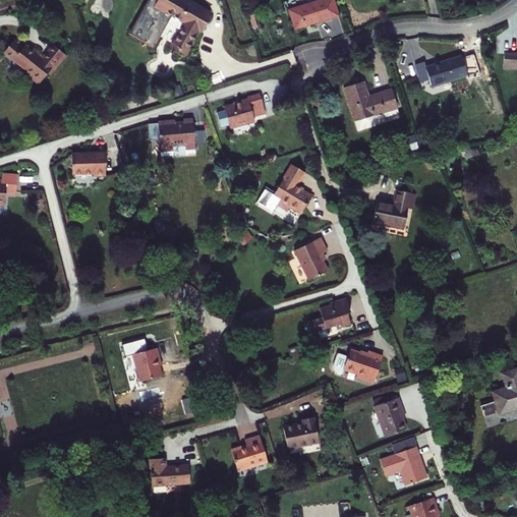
[(102,0),(101,8),(116,12),(118,0),(102,0)]
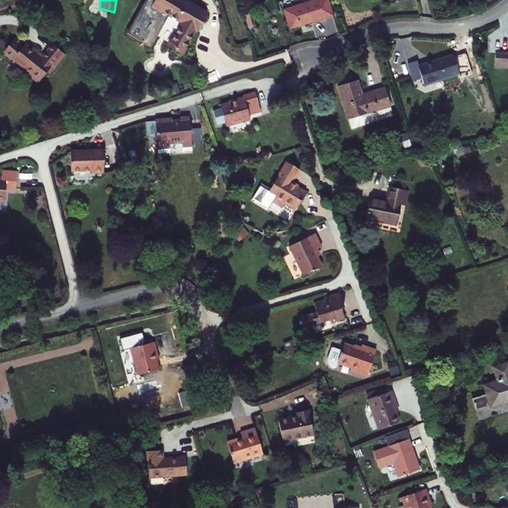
[(143,0),(127,30),(149,42),(166,13),(179,21),(166,43),(183,53),(207,9),(190,0),(143,0)]
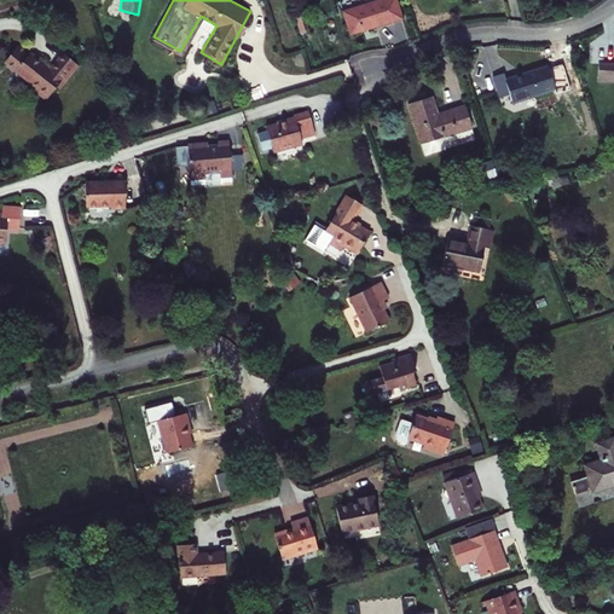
[(364,0),(343,7),(351,30),(401,13),(397,0),(364,0)]
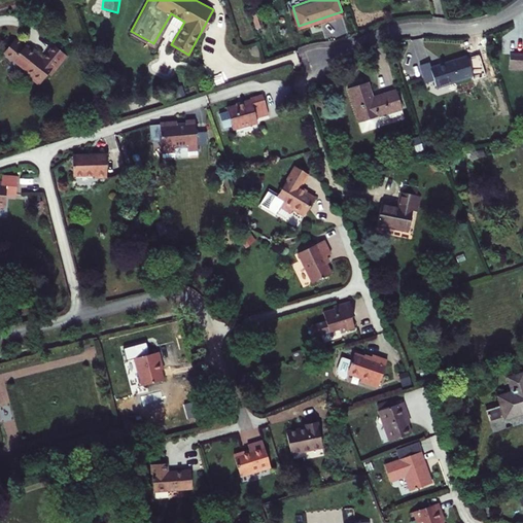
[(15,39),(3,55),(25,72),(23,74),(39,88),(48,75),(51,77),(67,58),(54,46),(41,62),(37,59),(39,57),(26,46),(24,50),(21,47),(23,45),(15,39)]
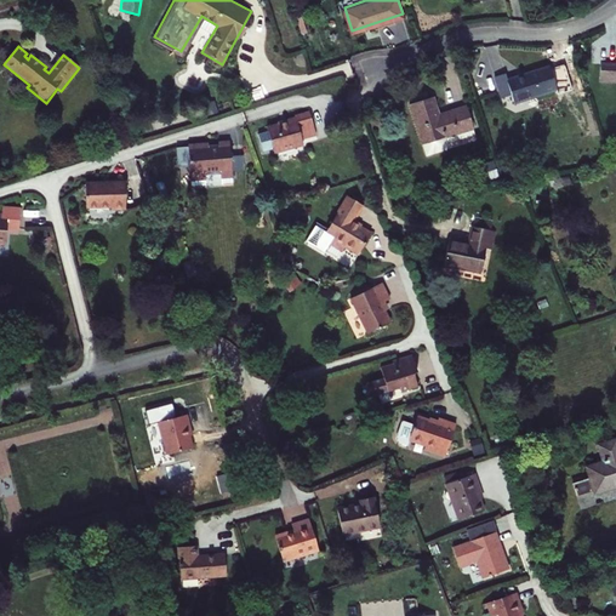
[(615,66),(603,66),(603,85),(615,84),(615,66)]
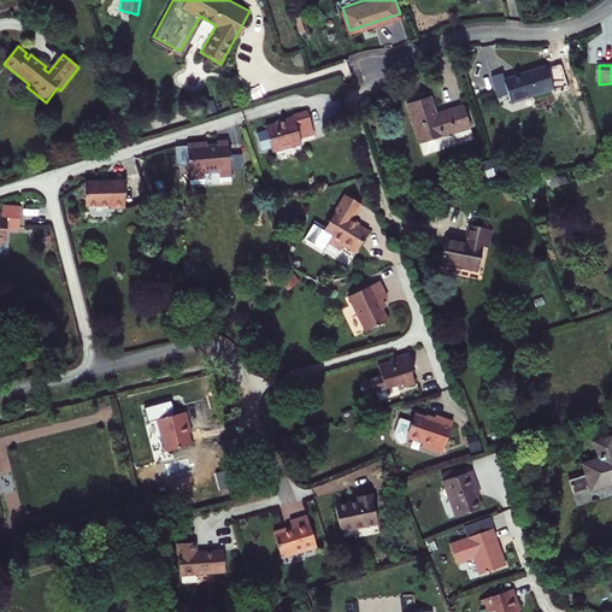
[(501,76),(492,78),(498,100),(507,98),(510,106),(553,93),(546,68),(502,81),(501,76)]
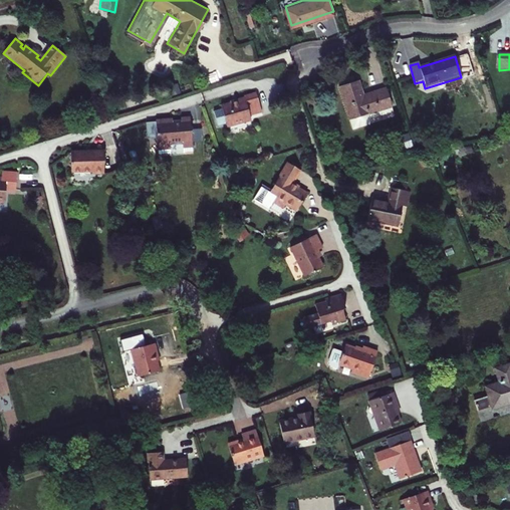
[(357,81),(339,87),(352,130),(354,130),(353,128),(368,122),(371,118),(394,111),(388,89),(361,96),(357,81)]
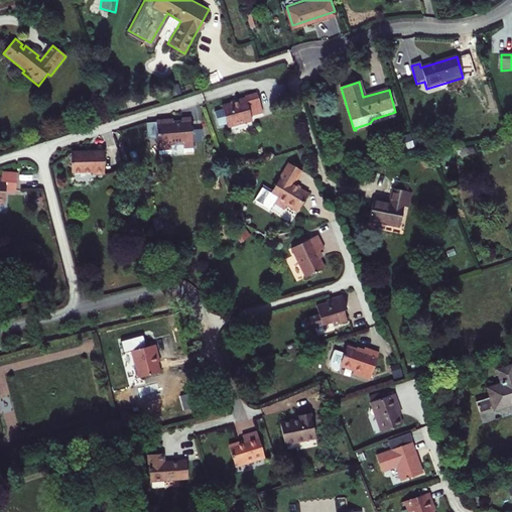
[(267,111),(261,92),(249,96),(250,98),(226,106),(232,127),(257,119),(255,115),(267,111)]
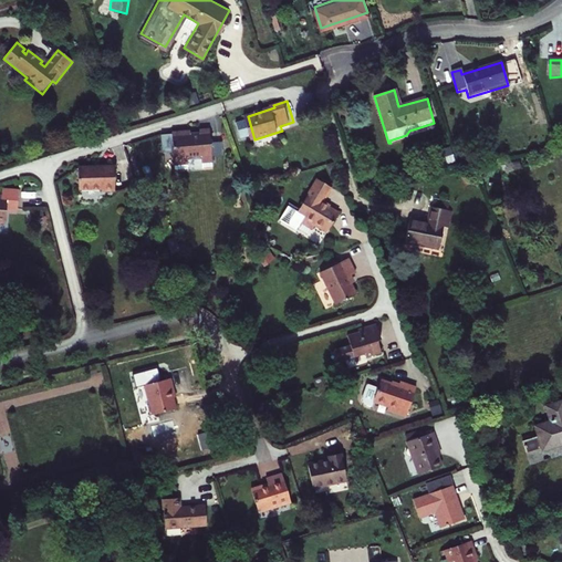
[(185,135),(173,136),(177,169),(190,167),(193,170),(203,168),(205,166),(215,165),(211,132),(201,133),(201,136),(185,138),(185,135)]
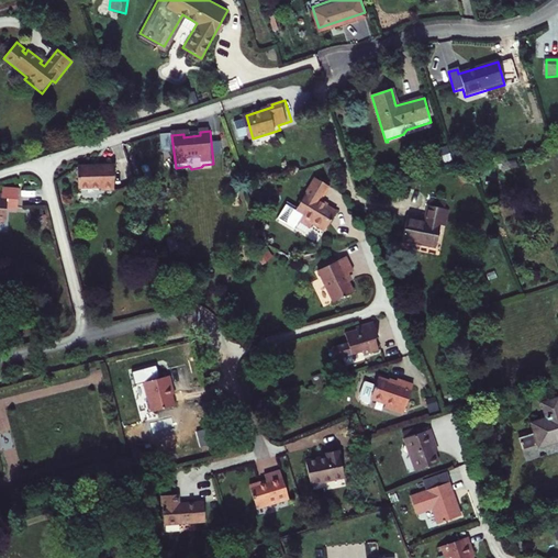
[(216,136),(218,148),(226,147),(226,136),(216,136)]
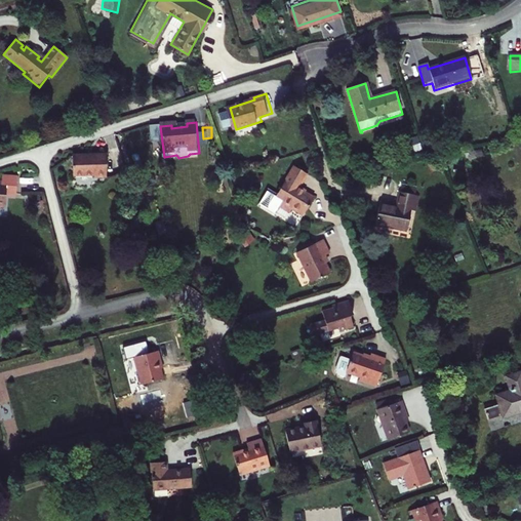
[(107,154),(74,153),(74,173),(94,173),(94,176),(107,176),(107,154)]
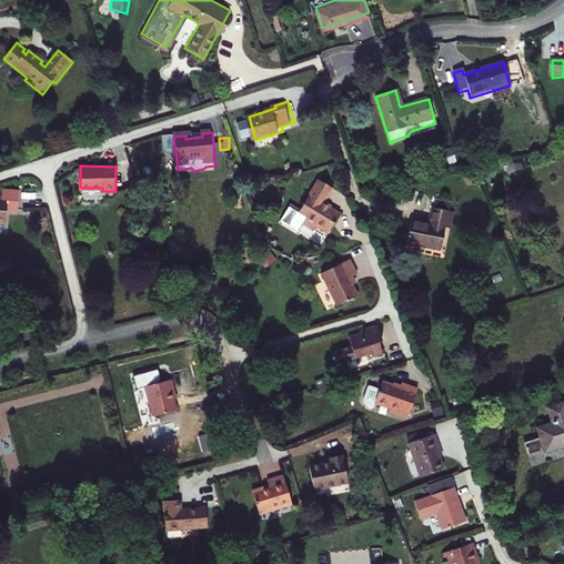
[(329,194),(314,184),(295,215),(286,210),(277,225),(293,235),(298,229),(309,235),(312,231),(324,239),(336,220),(320,210),(329,194)]
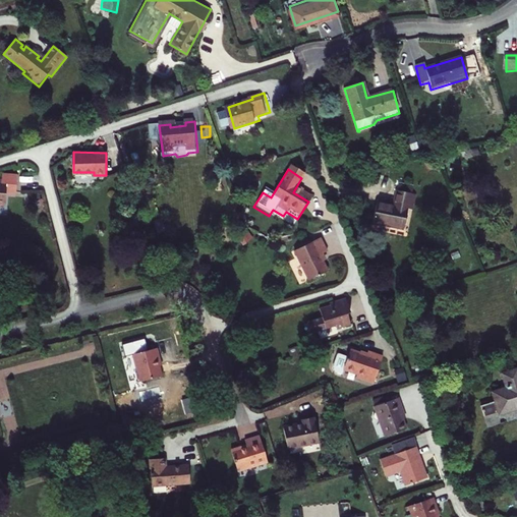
[(1,180),(0,179),(0,203),(5,203),(5,191),(15,192),(17,173),(2,172),(1,180)]
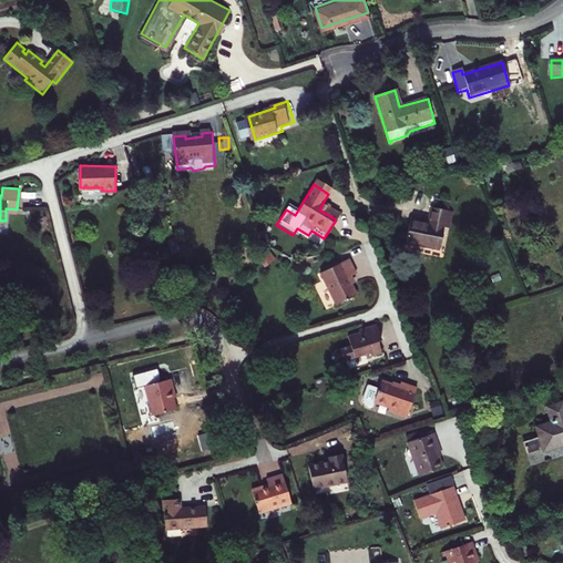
[(450,212),(429,208),(427,226),(407,223),(403,245),(438,252),(441,228),(447,229),(450,212)]
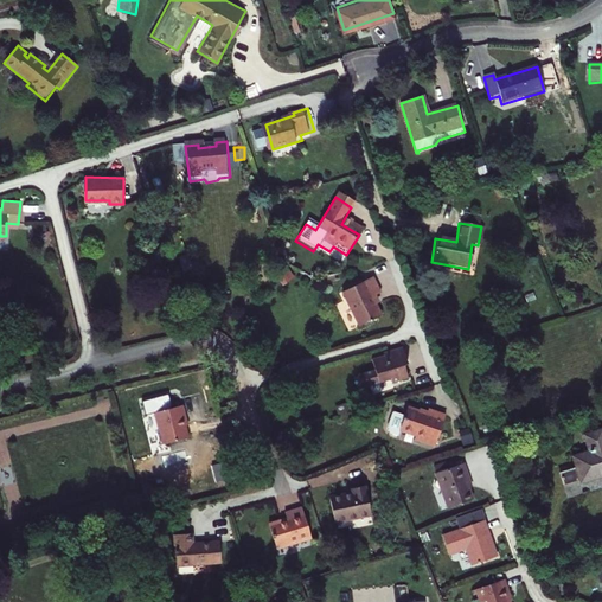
[(379,290),(372,276),(341,292),(359,326),(380,315),(375,305),(378,302),(375,294),(379,290)]
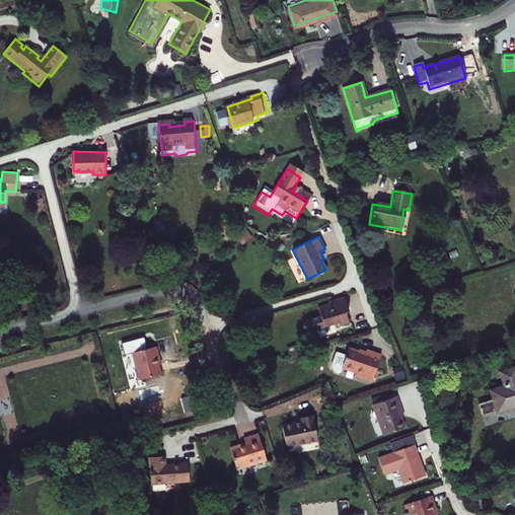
[(349,313),(344,298),(327,304),(328,305),(318,309),(320,317),(306,321),(309,333),(335,325),(336,328),(349,324),(346,314),(349,313)]
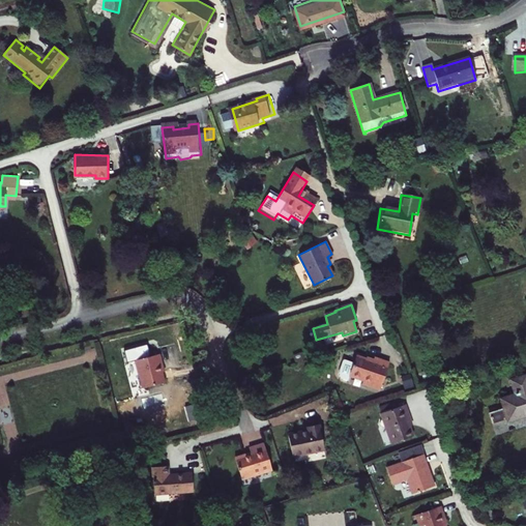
[(162,353),(137,358),(142,377),(140,377),(142,384),(144,383),(144,386),(166,381),(164,371),(166,370),(162,353)]
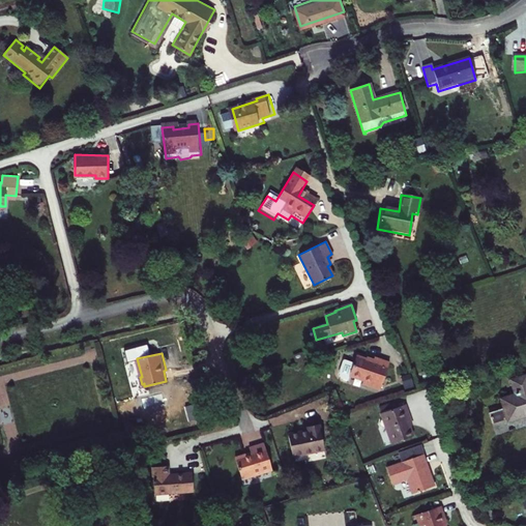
[(451,353),(444,355),(447,369),(456,367),(451,353)]
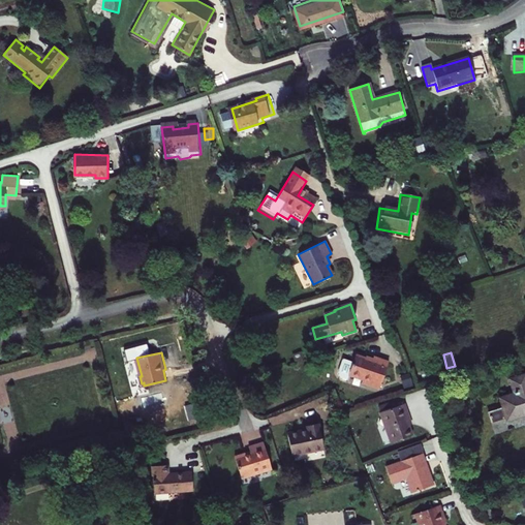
[(352,364),(344,361),(340,371),(340,373),(341,375),(342,377),(344,378),(347,379),(348,375),(363,380),(362,383),(379,389),(389,361),(373,357),(372,361),(356,356),(352,364)]
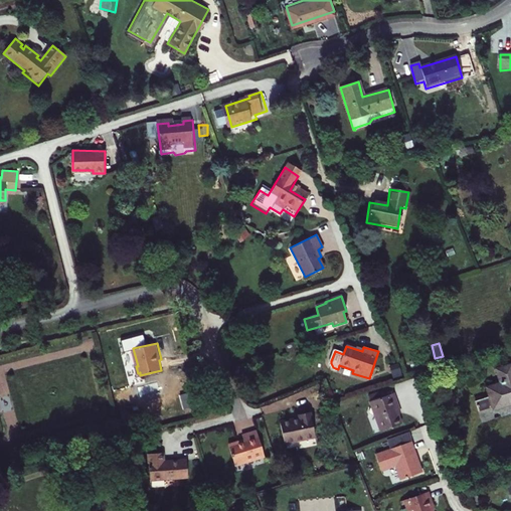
[(510,365),(499,369),(503,382),(489,386),(495,409),(510,404),(510,365)]
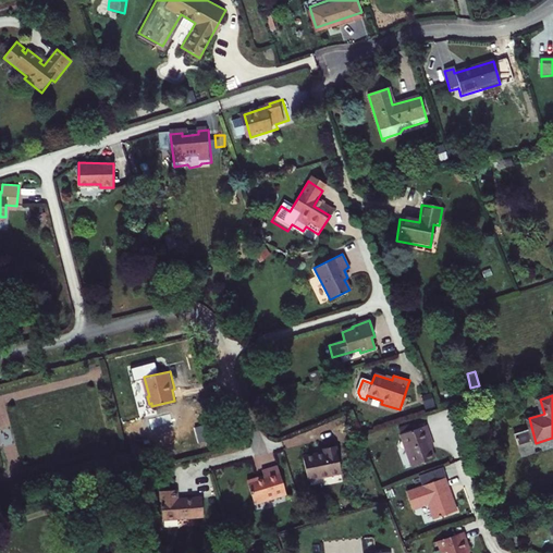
[(425,426),(400,434),(410,467),(433,458),(429,447),(432,446),(425,426)]
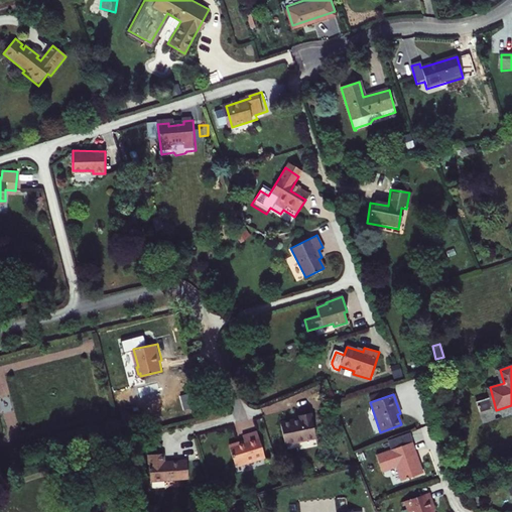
[(302,422),(283,425),(287,445),(318,440),(314,415),(302,417),(302,422)]
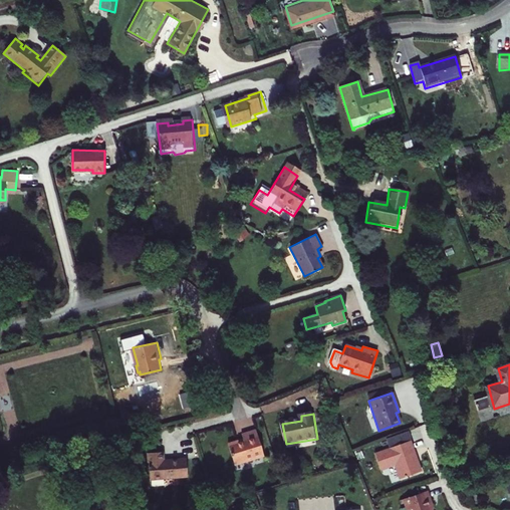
[(407,431),(391,437),(394,446),(374,452),(380,468),(394,463),(399,477),(420,471),(407,431)]
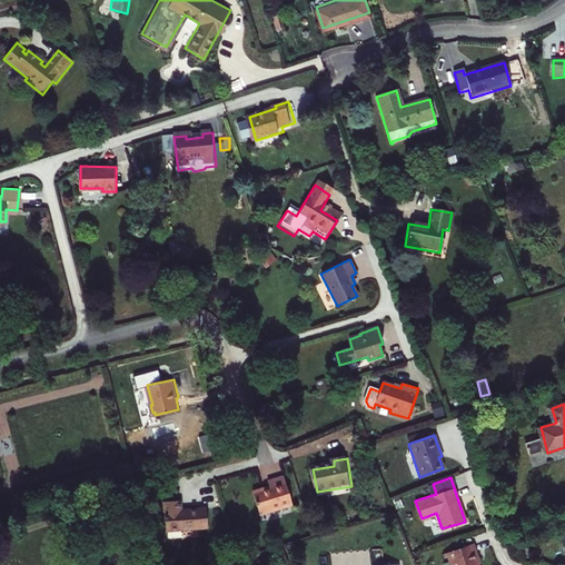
[(270,483),(271,488),(256,493),(263,515),(295,506),(287,478),(270,483)]
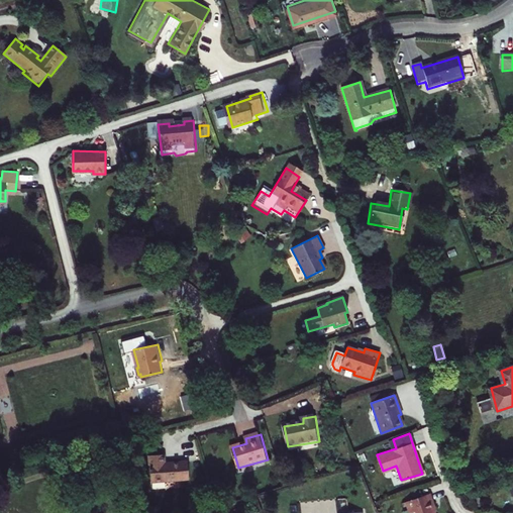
[(163,463),(148,465),(151,491),(189,486),(187,469),(165,472),(163,463)]
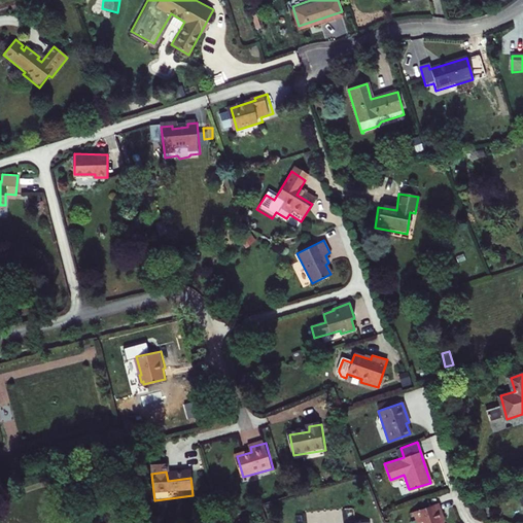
[(438,502),(413,511),(416,522),(441,522),(441,521),(443,520),(438,502)]
